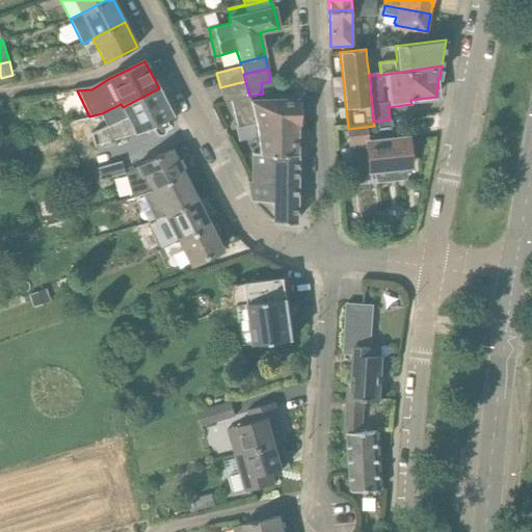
[(245,81),(220,87),(223,102),(231,101),(238,128),(256,124),(251,101),(249,96),(245,81)]
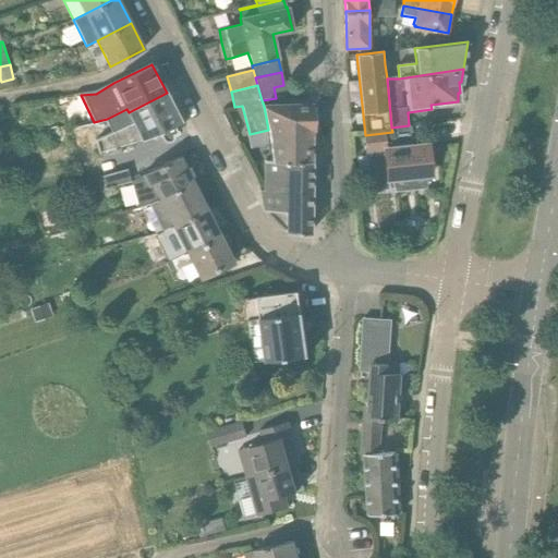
[(143,141),(159,133),(162,138),(165,141),(167,141),(169,141),(171,140),(172,138),(172,137),(173,135),(173,134),(177,132),(174,126),(182,123),(181,122),(167,93),(129,112),(134,121),(97,141),(101,152),(143,141)]
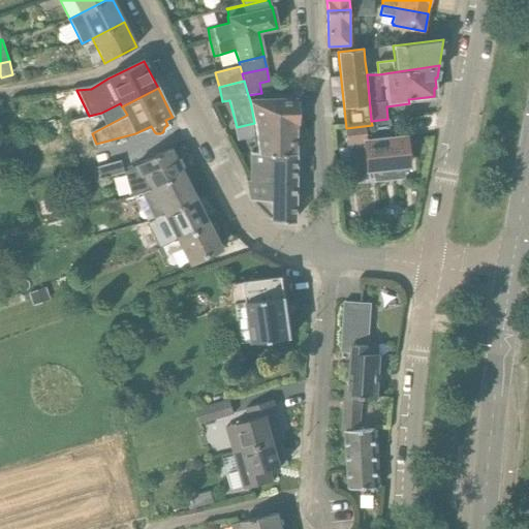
[(259,155),(294,154),(296,99),(250,100),(254,123),(256,135),(259,155)]
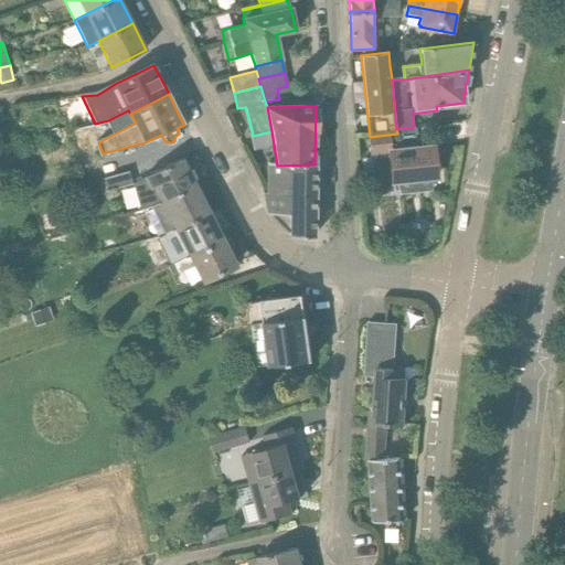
[(394,141),(370,145),(371,157),(387,155),(391,185),(398,185),(400,191),(433,188),(432,179),(437,178),(433,147),(395,151),(394,141)]
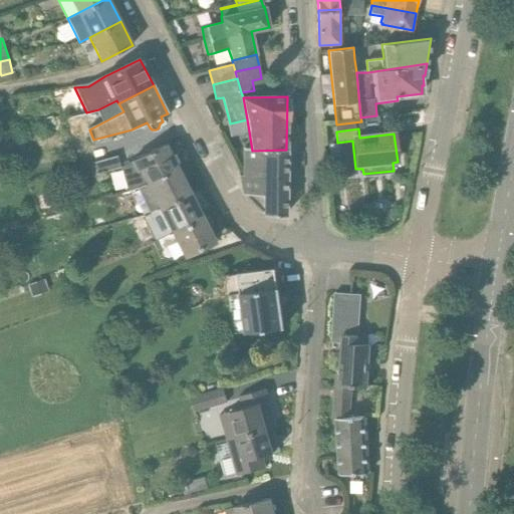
[(135,190),(178,169),(166,144),(131,162),(132,163),(120,168),(129,192),(135,190)]
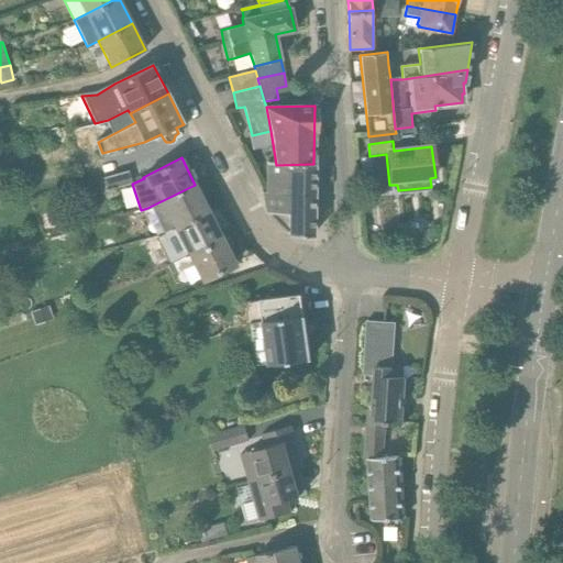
[(313,164),(276,165),(265,165),(266,191),(264,191),(265,195),(267,211),(289,235),(313,234),(313,192),(313,164)]
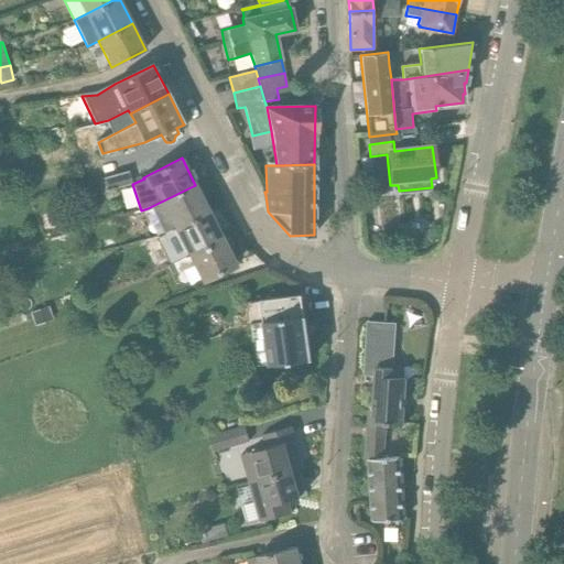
[(123,187),(132,184),(129,171),(104,179),(108,192),(123,187)]
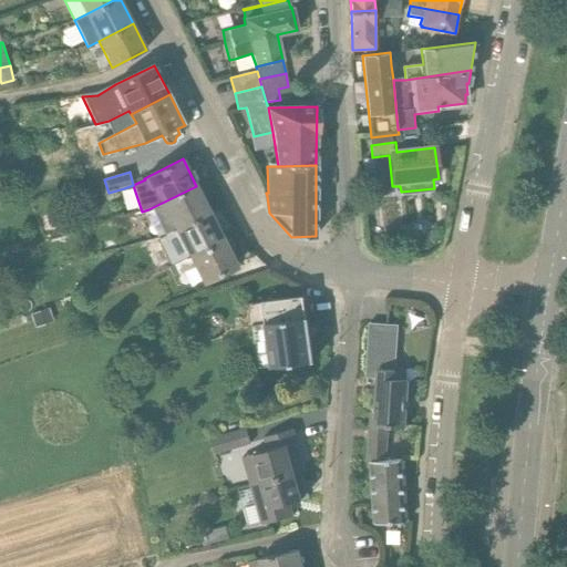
[(175,230),(209,213),(196,186),(148,209),(162,236),(173,232),(175,230)]
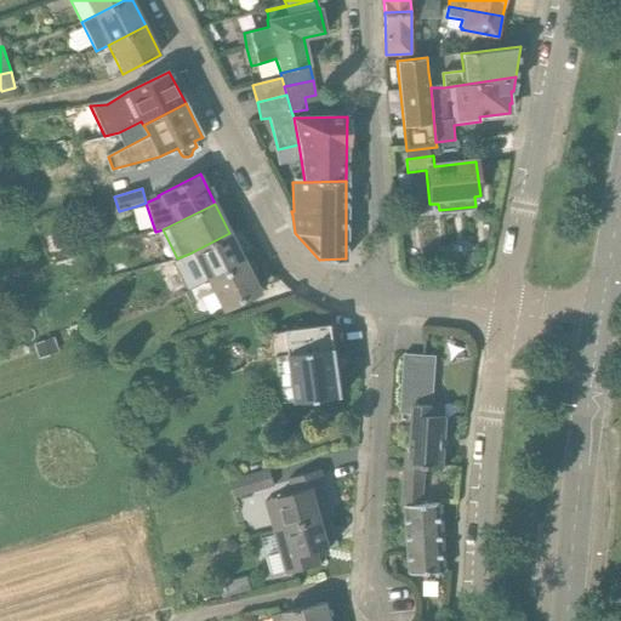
[(208,283),(245,263),(229,233),(192,252),(208,283)]
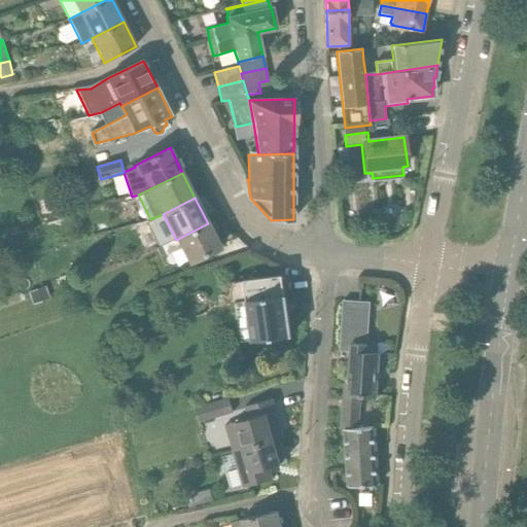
[(208,223),(176,240),(156,248),(167,267),(171,264),(167,255),(180,248),(188,264),(220,247),(208,223)]
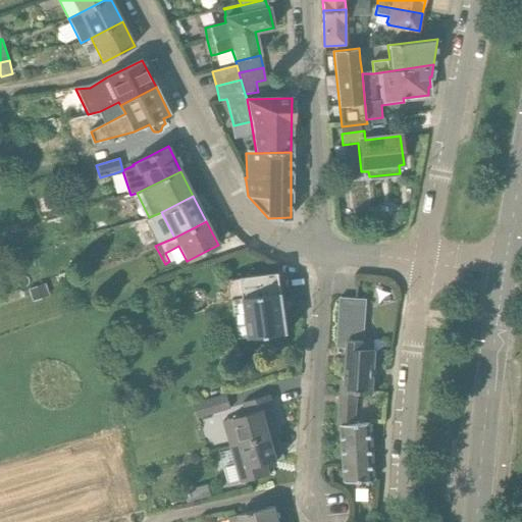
[(279,272),(242,277),(228,279),(238,341),(249,338),(288,333),(279,272)]
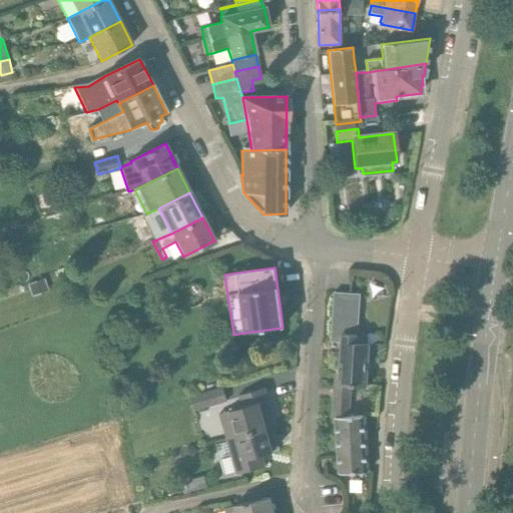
[(335,331),(349,332),(351,305),(337,304),(335,331)]
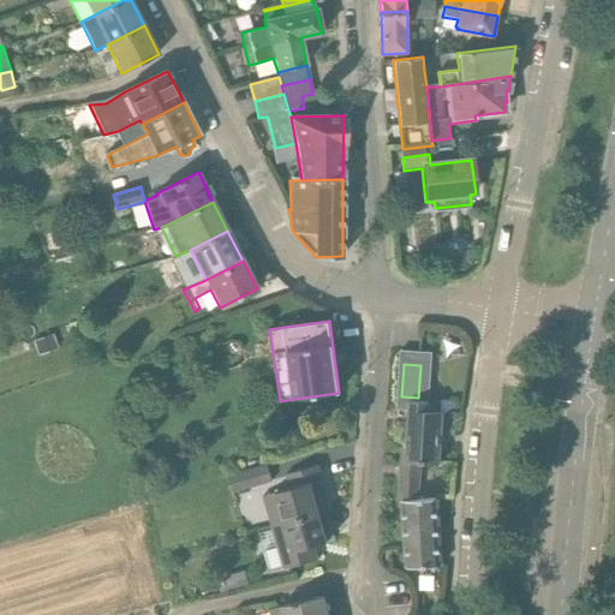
[(406,461),(421,464),(440,465),(443,413),(428,412),(428,402),(410,401),(406,461)]
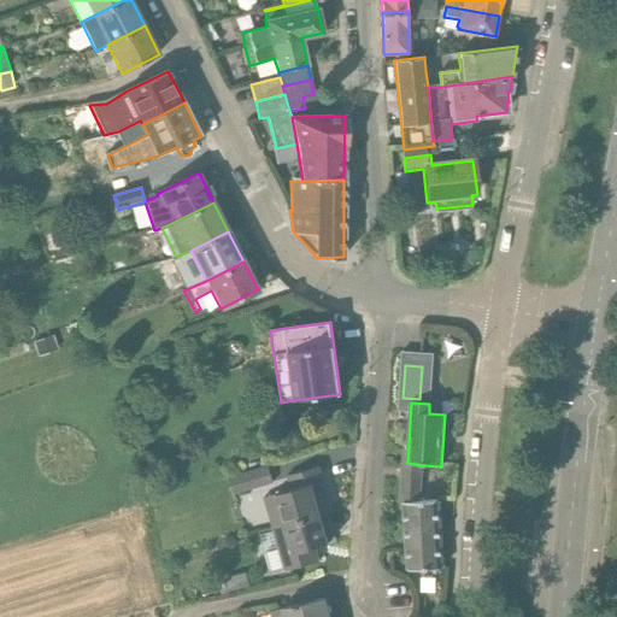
[(422,465),(407,463),(403,463),(400,504),(404,504),(409,571),(442,569),(438,501),(419,501),(422,465)]
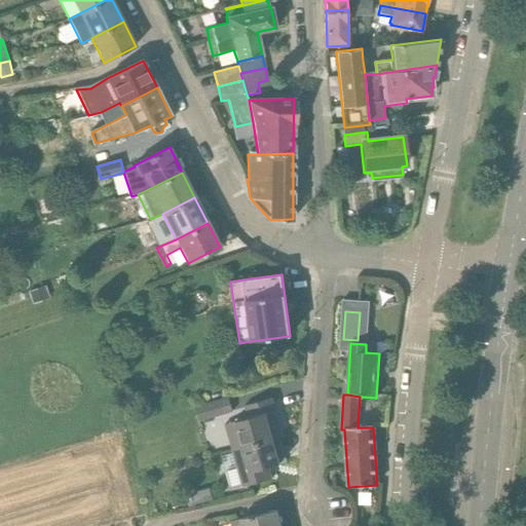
[(200,422),(233,413),(229,398),(195,408),(200,422)]
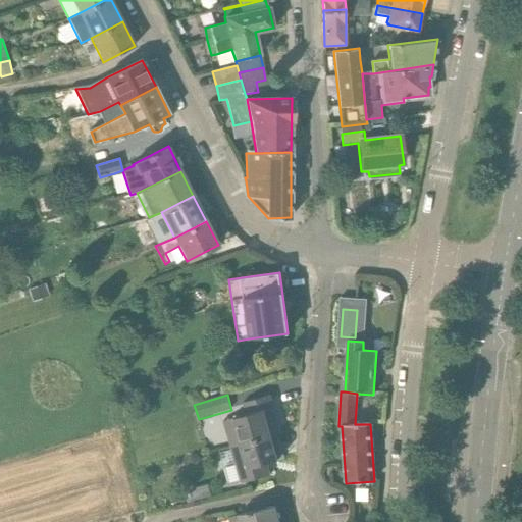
[(240,445),(271,436),(281,433),(270,396),(243,404),(246,415),(232,419),(240,445)]
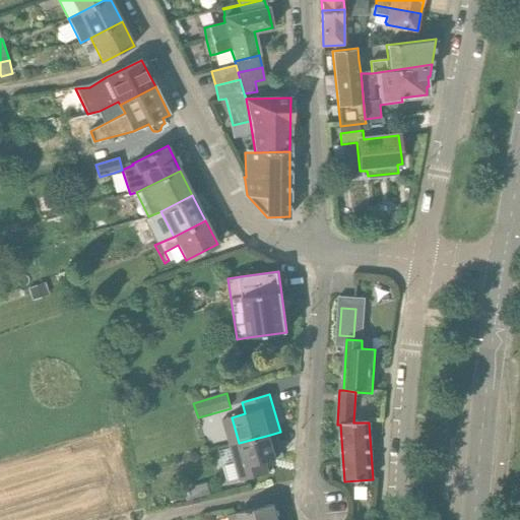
[(270,435),(239,443),(230,446),(240,482),(270,473),(266,462),(277,458),(270,435)]
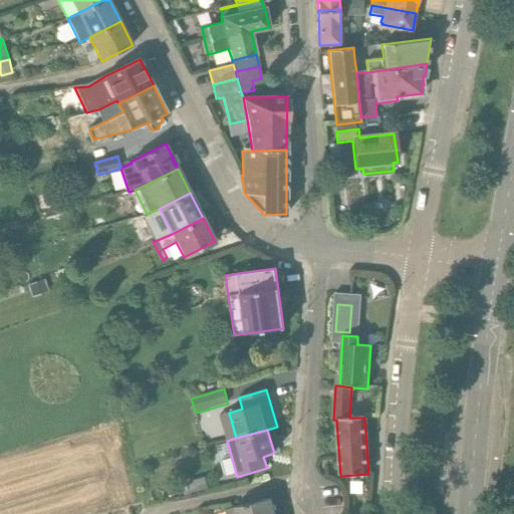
[(236,513),(274,513),(271,498),(235,507),(236,513)]
